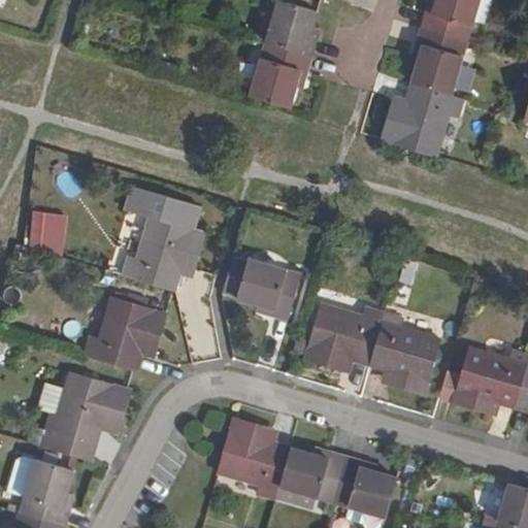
[(270,0),(259,40),(303,54),(309,31),(303,30),(309,7),(284,0),(270,0)]
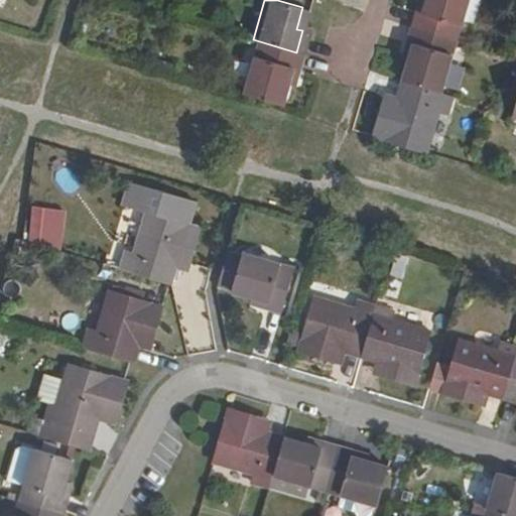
[(425,0),(417,28),(461,41),(472,0),(425,0)]
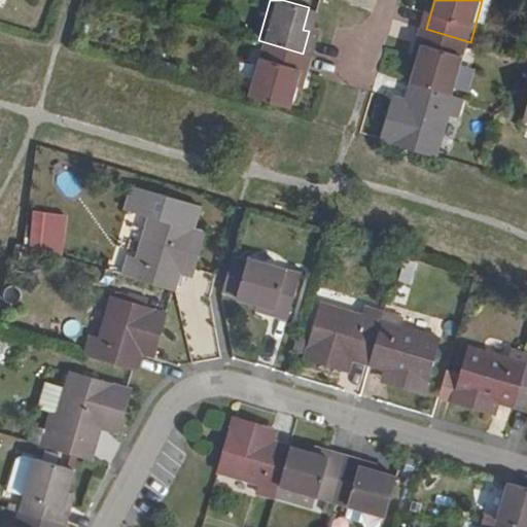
[(470,42),(426,29),(417,60),(421,61),(415,82),(416,82),(456,95),(470,42)]
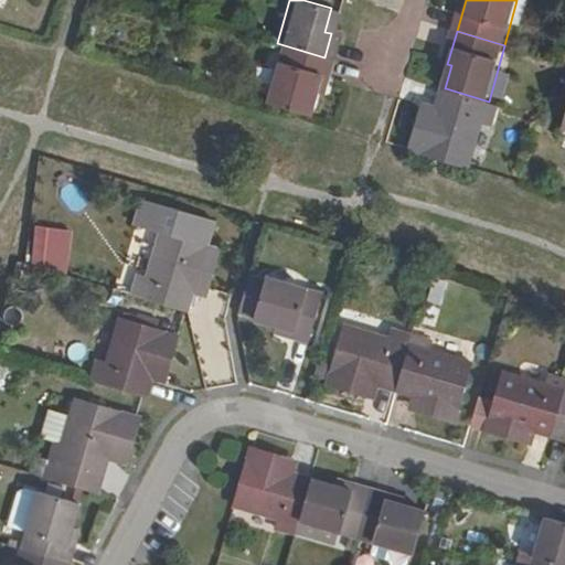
[(315,92),(324,57),(277,43),(260,100),(300,112),(308,89),(315,92)]
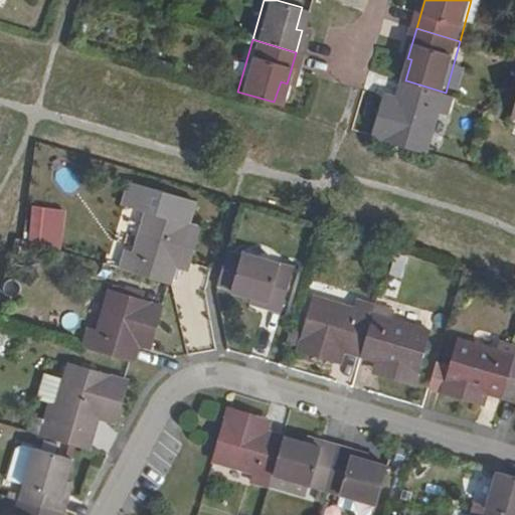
[(446,93),(406,80),(398,106),(389,104),(380,137),(433,153),(444,112),(451,114),(456,97),(446,93)]
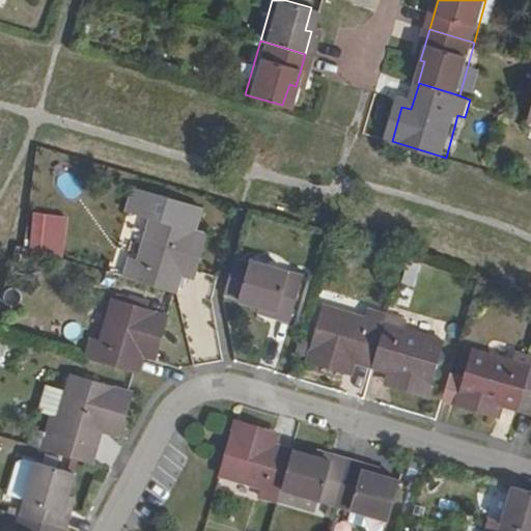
[(127,255),(120,274),(171,288),(178,266),(190,270),(202,230),(147,214),(135,258),(127,255)]
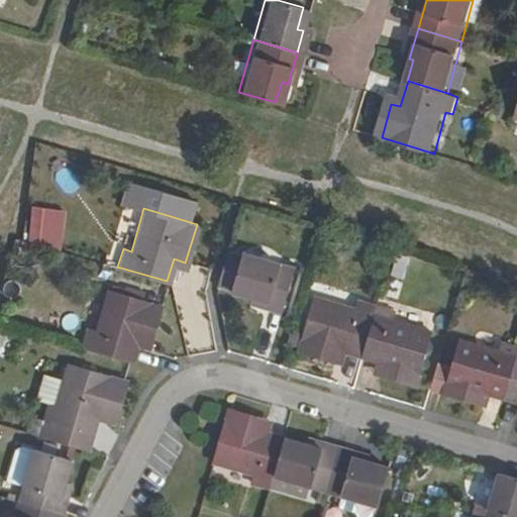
[(234,269),(221,265),(216,283),(248,294),(247,298),(281,307),(293,266),(240,250),(234,269)]
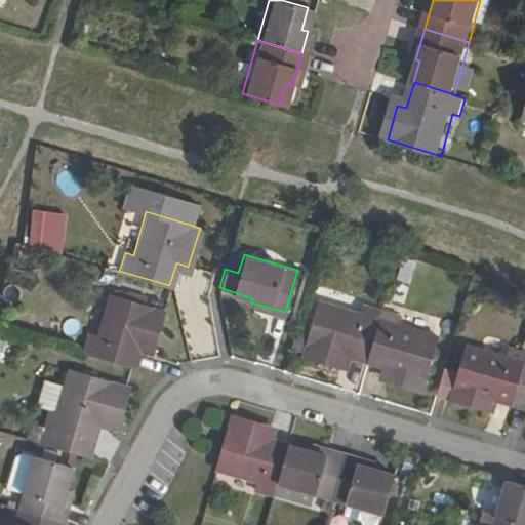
[(78,329),(73,348),(122,362),(130,337),(144,341),(154,306),(102,289),(89,332),(78,329)]
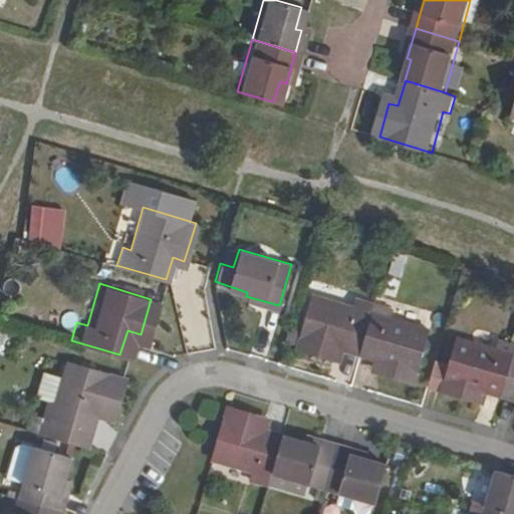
[(358,354),(372,304),(356,300),(354,307),(312,294),(297,348),(333,360),(337,348),(343,350),(358,354)]
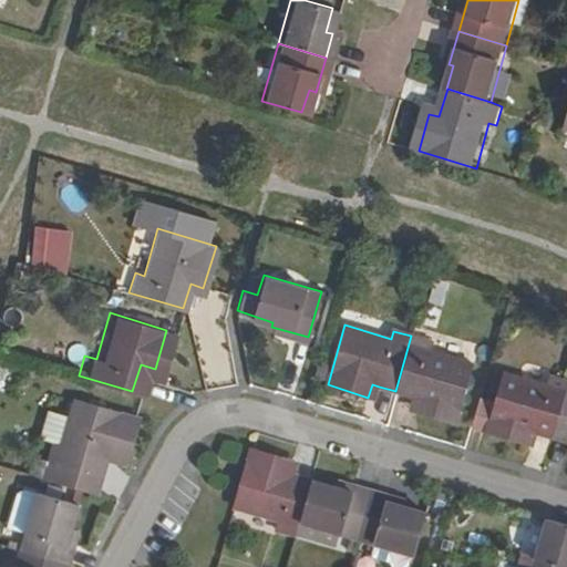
[(431,341),(411,336),(395,391),(412,395),(421,398),(418,411),(455,423),(473,362),(429,350),(431,341)]
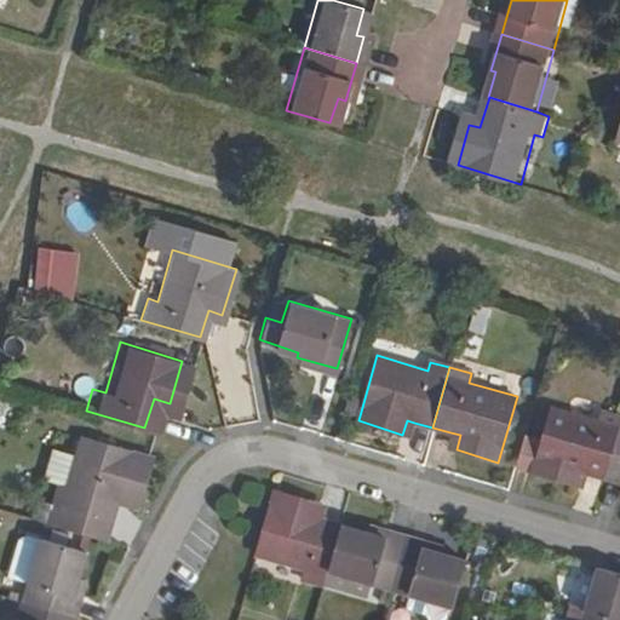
[(539,442),(522,438),(514,469),(574,487),(578,471),(585,474),(604,480),(619,426),(619,415),(603,412),(600,420),(550,407),(539,442)]
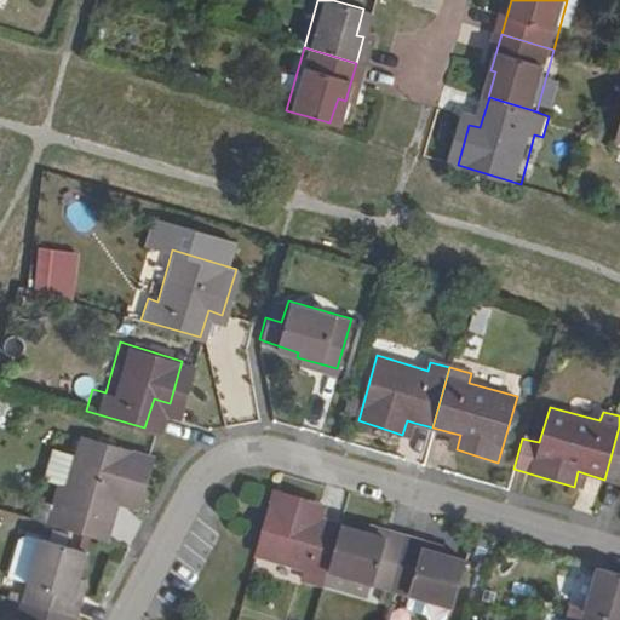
[(407,420),(402,435),(409,436),(414,423),(407,420)]
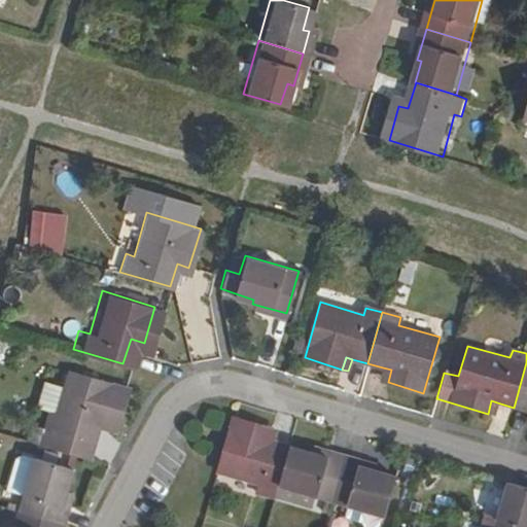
[(526,362),(514,408),(526,410),(526,362)]
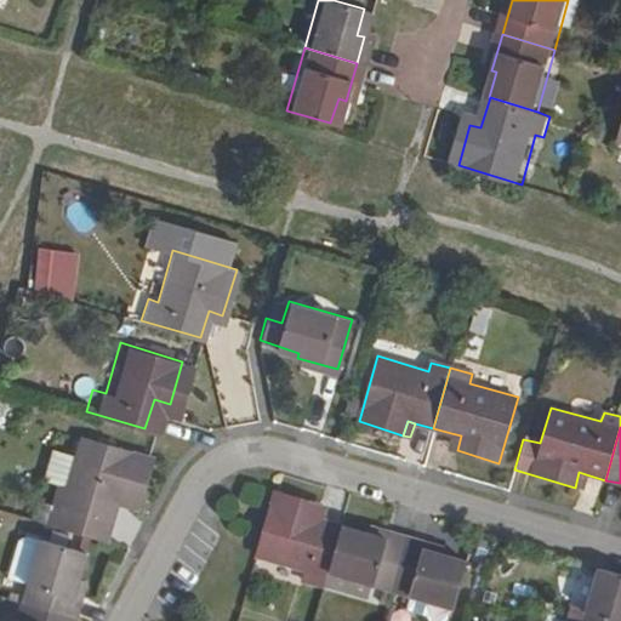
[(49,478),(36,519),(97,536),(110,493),(127,496),(140,454),(70,433),(55,480),(49,478)]
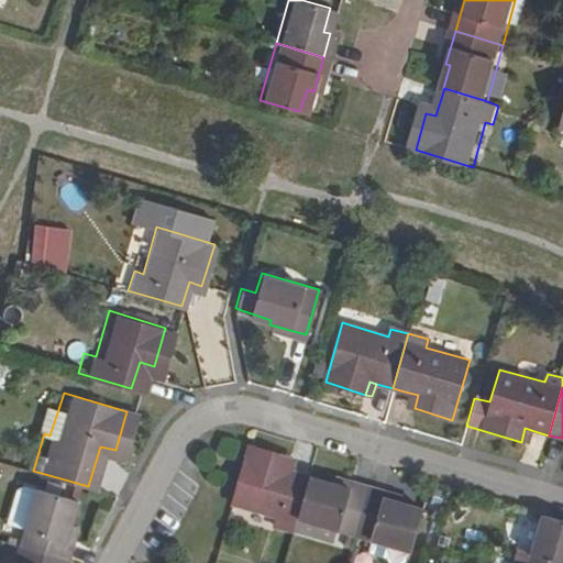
[(406,406),(415,408),(418,395),(409,393),(406,406)]
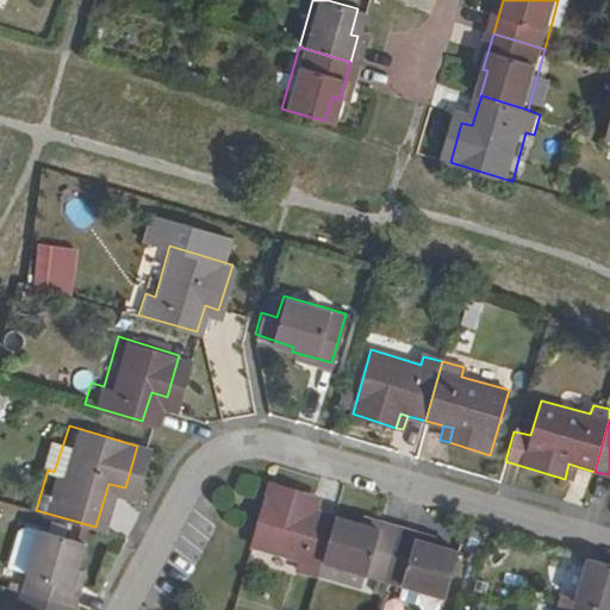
[(568,464),(565,479),(571,480),(576,466),(568,464)]
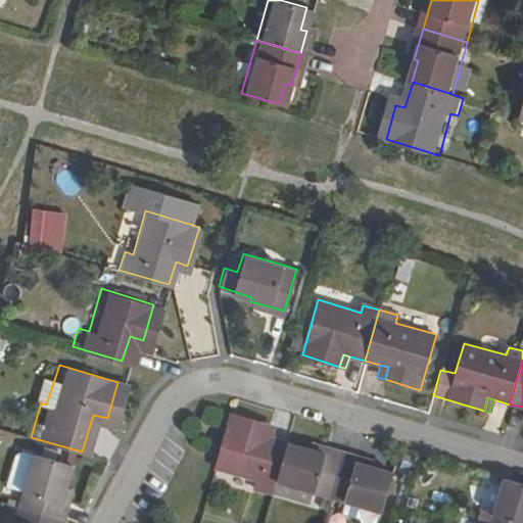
[(275,481),(286,442),(265,436),(258,434),(262,420),(230,411),(214,466),(255,479),(254,488),(272,492),(275,481)]
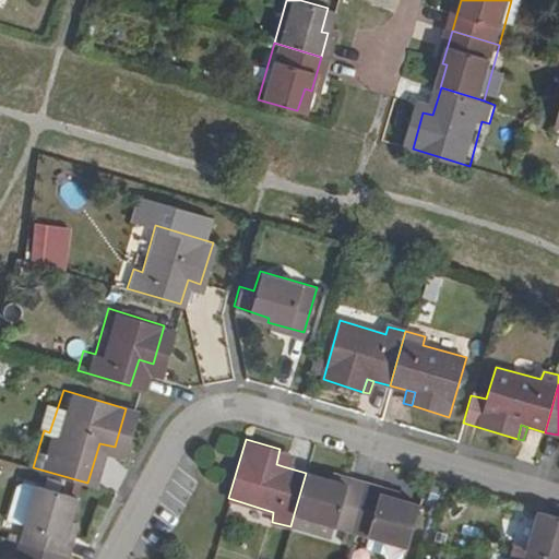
[(115,447),(99,443),(97,450),(113,453),(115,447)]
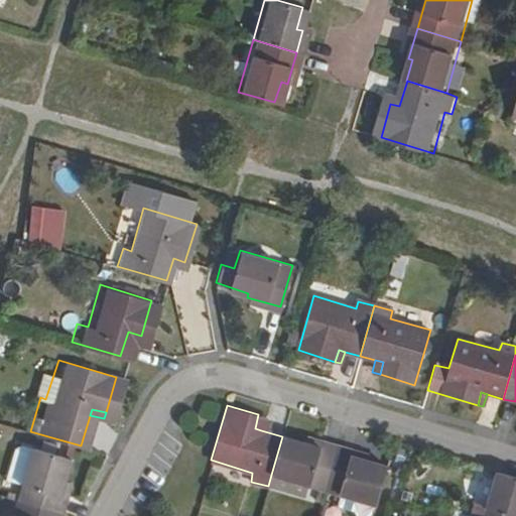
[(255,428),(261,430),(264,416),(258,414),(255,428)]
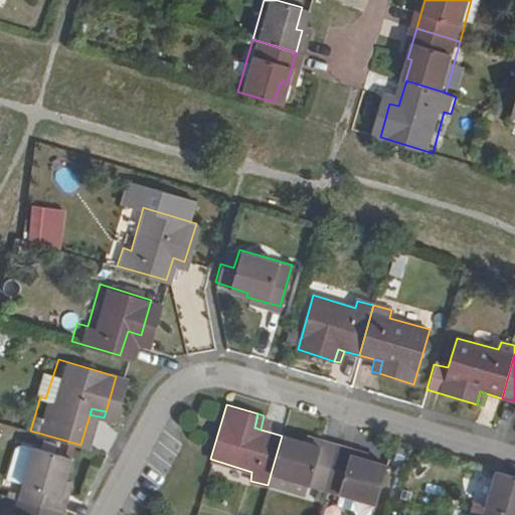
[(322,489),(335,445),(320,441),(319,446),(304,442),(302,441),(282,436),(271,474),(322,489)]
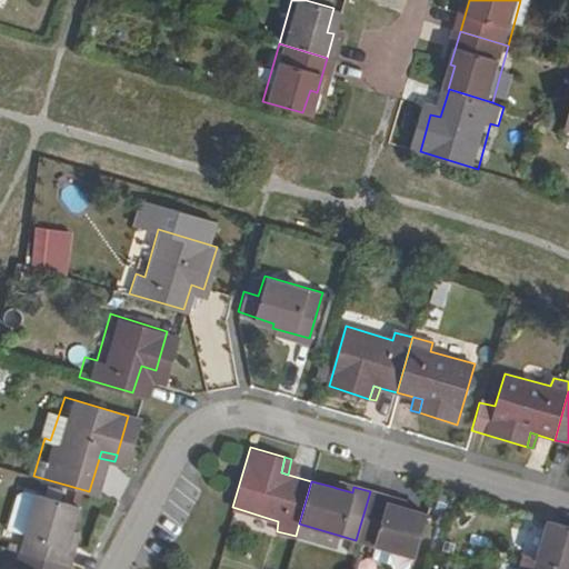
[(352,492),(353,487),(337,482),(336,488),(352,492)]
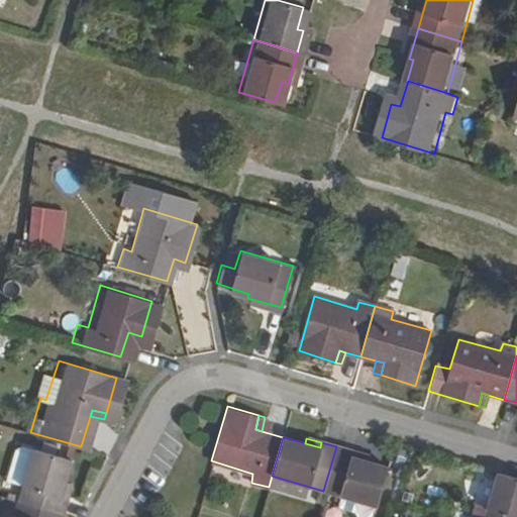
[(0,493),(0,495),(44,508),(49,493),(44,491),(48,476),(49,473),(55,454),(15,443),(4,479),(0,493)]
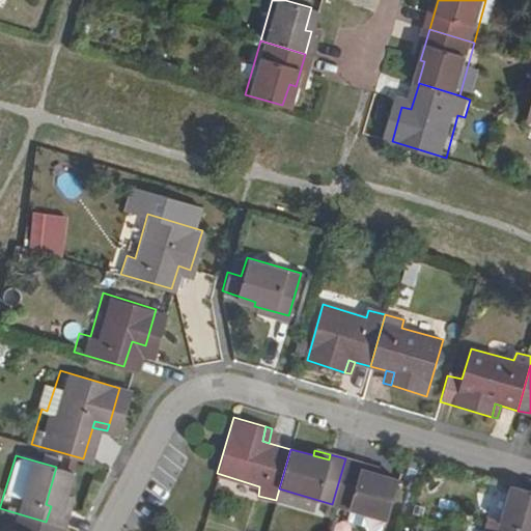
[(383,518),(386,519),(397,480),(360,469),(362,463),(345,458),(332,504),(347,508),(344,521),(362,526),(365,530),(379,530),(380,530),(383,518)]
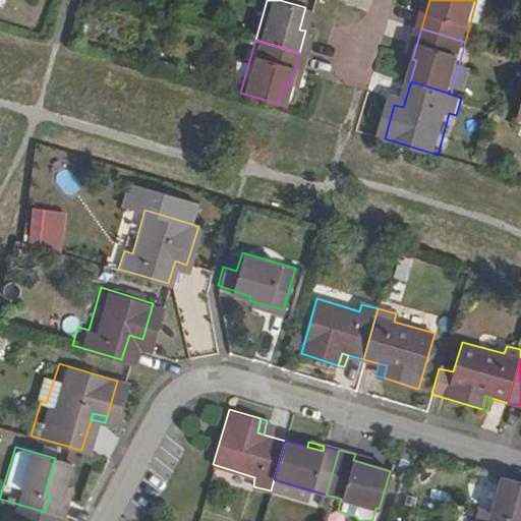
[(370,459),(355,454),(353,460),(368,465),(370,459)]
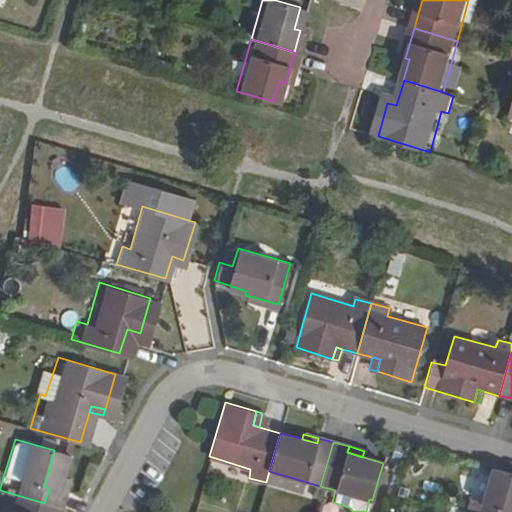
[(511,511),(511,472),(482,464),(467,511),(511,511)]
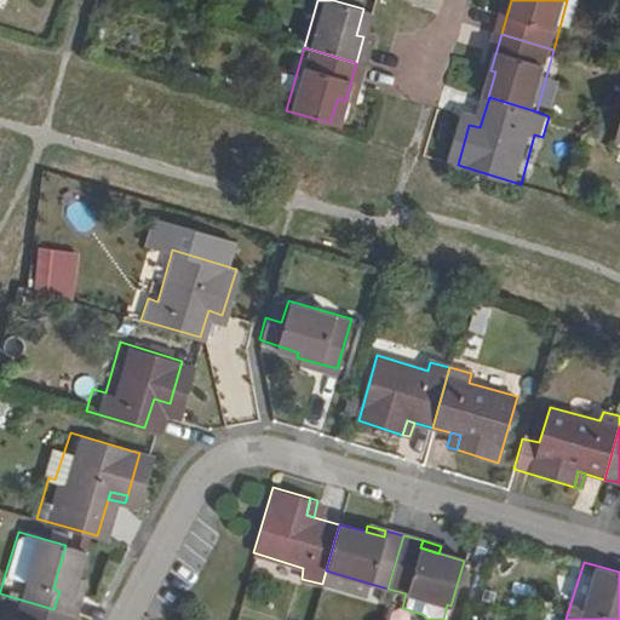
[(58,570),(53,589),(59,591),(65,572),(58,570)]
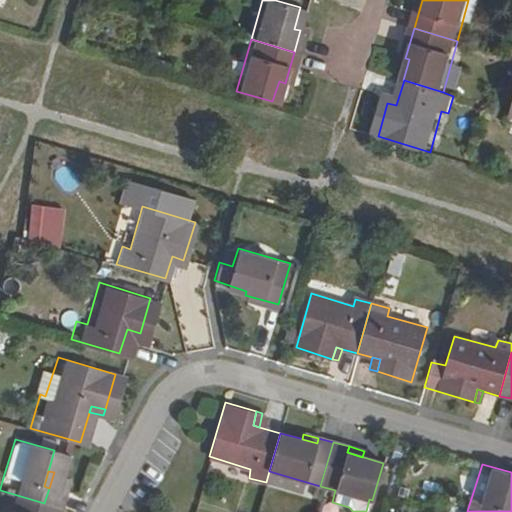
[(41,511),(44,503),(0,490),(0,511),(41,511)]
